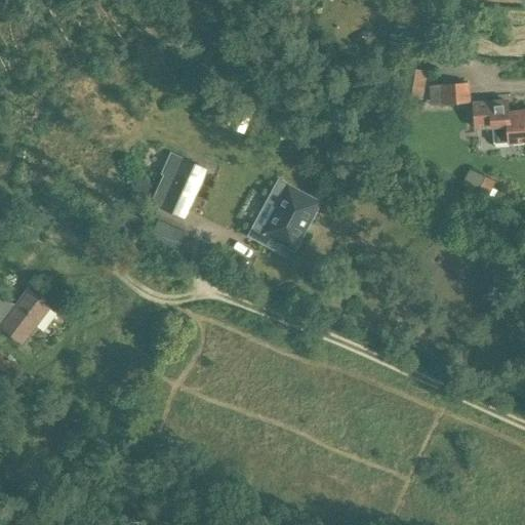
[(422,101),(427,71),(409,69),(405,98),(422,101)]
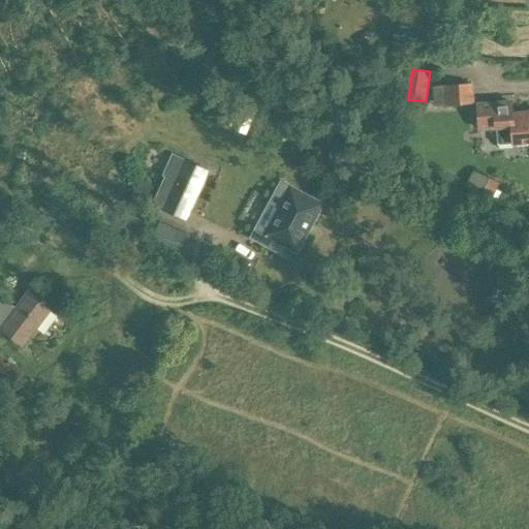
[(446,105),(474,103),(472,83),(444,86),(446,105)]
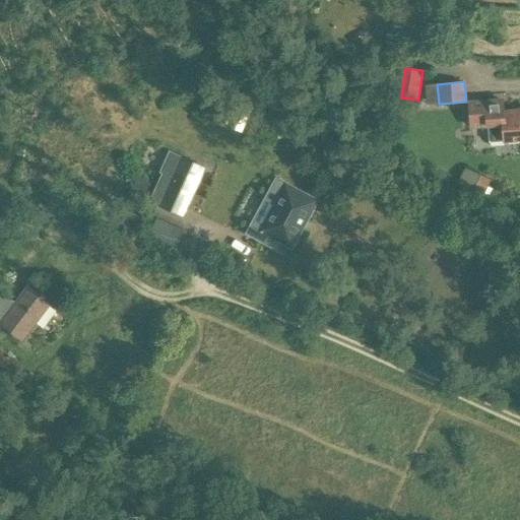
[(519,109),(505,111),(504,100),(488,101),(467,102),(469,129),(488,128),(489,141),(519,139),(519,109)]
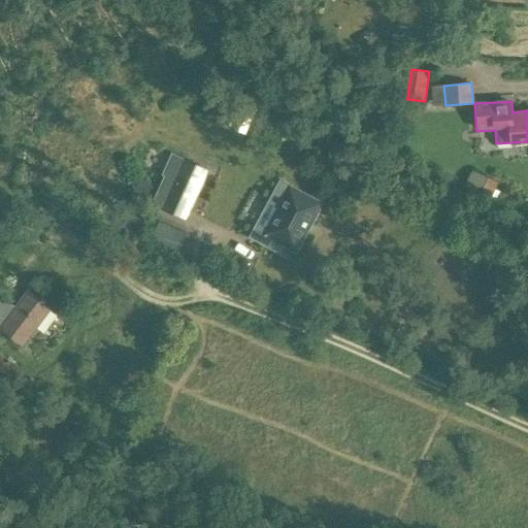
[(275,106),(271,116),(287,123),(291,113),(275,106)]
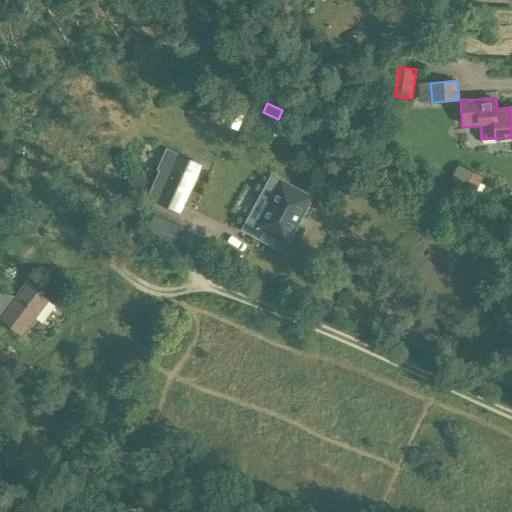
[(162,194),(158,203),(171,209),(180,190),(187,193),(200,165),(179,156),(171,174),(164,171),(155,191),(162,194)]
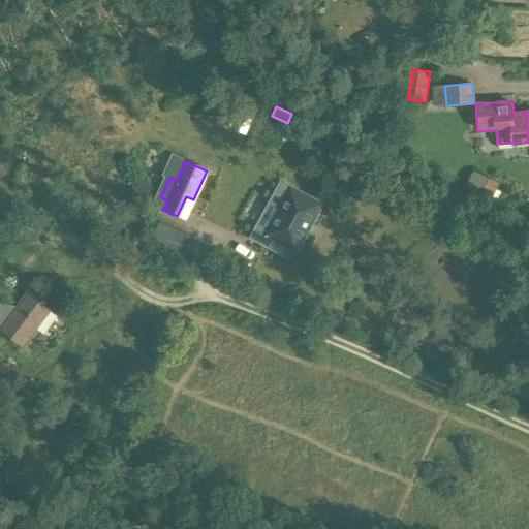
[(496,201),(500,192),(496,190),(499,183),(472,170),(464,188),(496,201)]
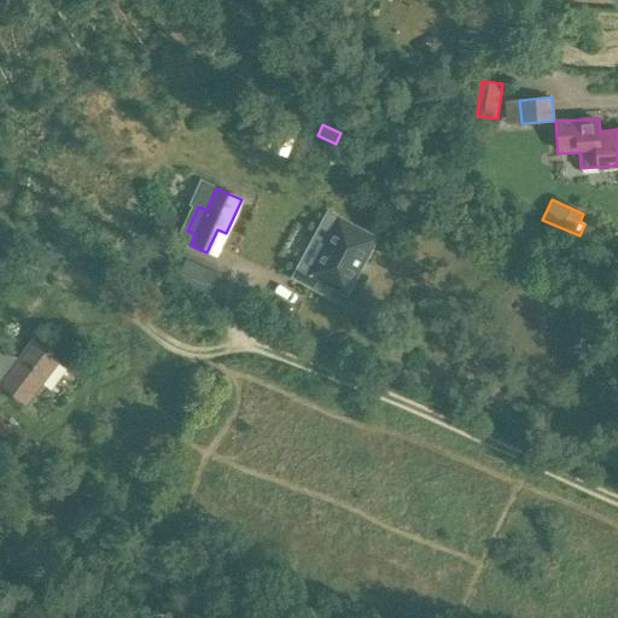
[(293,278),(321,292),(326,284),(347,296),(377,239),(328,213),(318,233),(328,239),(310,273),(299,267),(293,278)]
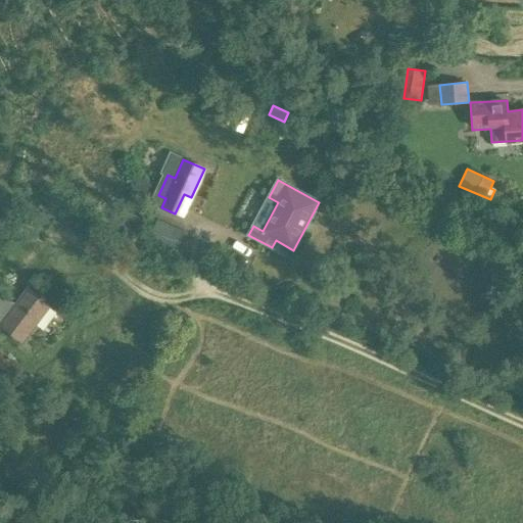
[(143,199),(148,186),(135,181),(130,194),(143,199)]
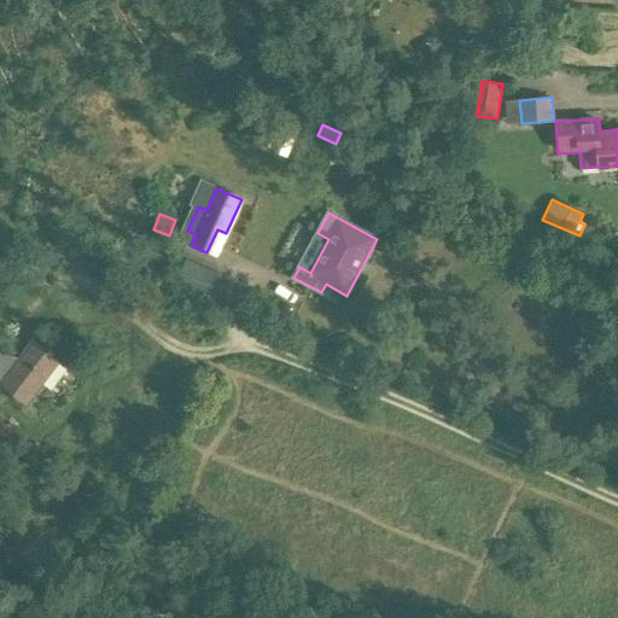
[(62,360),(35,337),(19,359),(0,353),(0,441),(19,454),(30,435),(0,415),(0,390),(3,388),(28,406),(62,360)]
